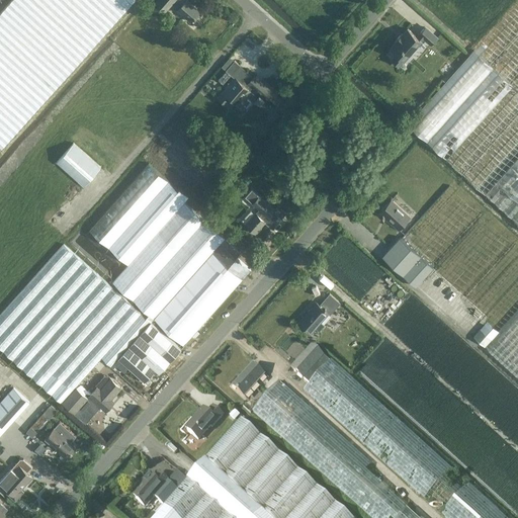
[(0,146),(2,148),(134,0),(10,0),(0,12),(0,146)]
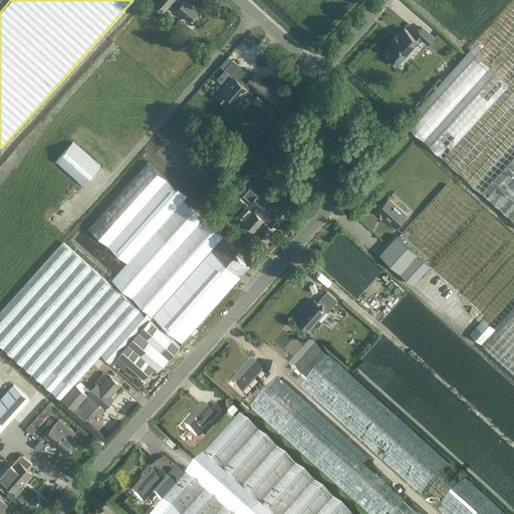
[(188,22),(197,12),(184,0),(183,0),(182,0),(155,0),(154,2),(163,10),(169,4),(176,10),(175,10),(188,22)]
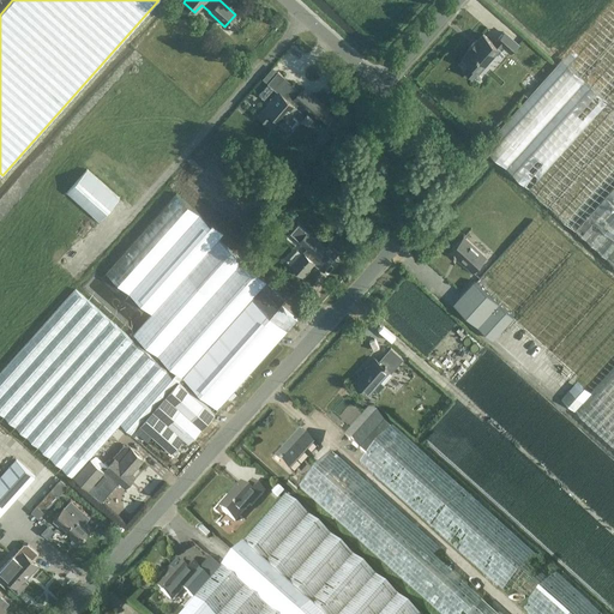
[(507,120),(483,146),(613,263),(613,0),(518,107),(507,120)]
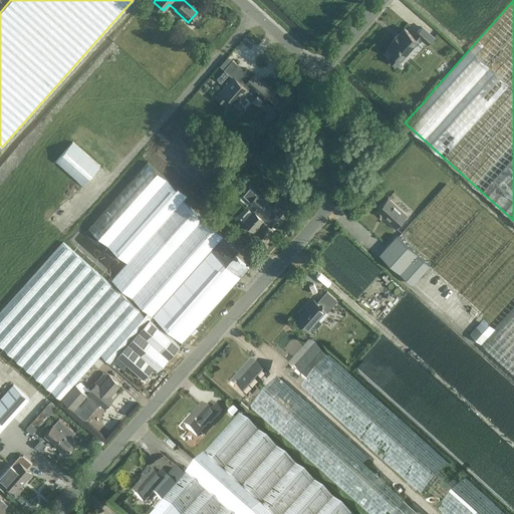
[(418,40),(421,36),(429,43),(434,37),(422,27),(417,32),(417,33),(415,36),(406,28),(400,34),(399,33),(394,39),(395,40),(389,48),(395,53),(390,59),(396,64),(401,58),(407,51),(409,53),(415,46),(413,45),(417,39),(418,40)]
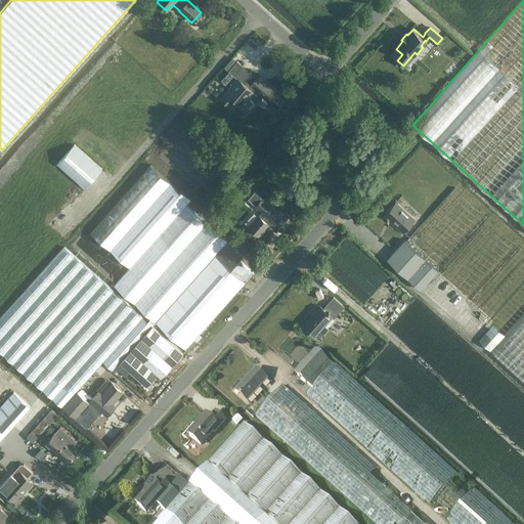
[(238,60),(228,71),(221,80),(226,85),(233,76),(237,79),(227,91),(221,98),(228,105),(234,98),(241,104),(255,88),(276,107),(284,99),(257,76),(256,77),(238,60)]
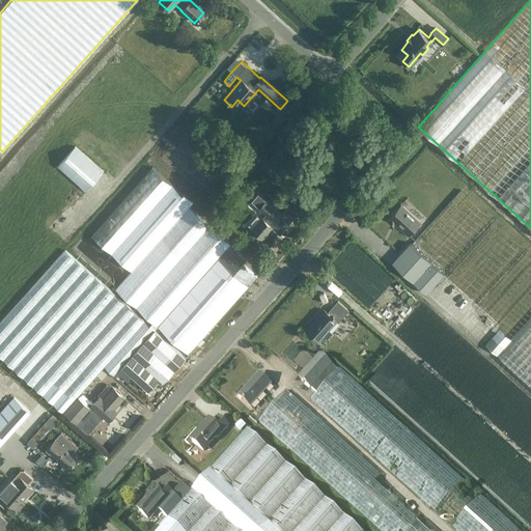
[(75,147),(58,166),(85,191),(103,171),(75,147)]
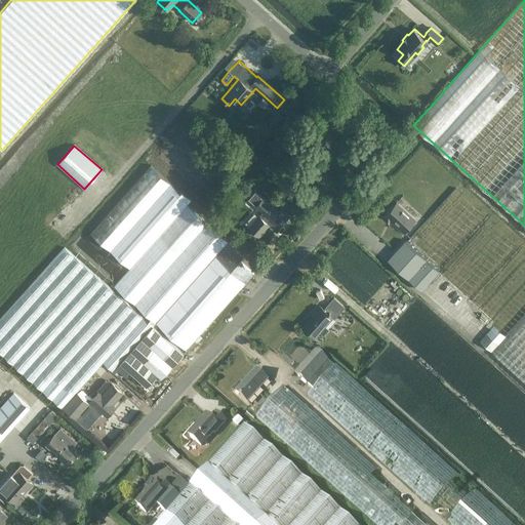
[(65,247),(59,252),(33,283),(24,292),(0,319),(0,352),(45,393),(52,399),(63,407),(76,392),(103,363),(113,371),(120,363),(129,372),(147,387),(158,374),(162,378),(184,354),(153,327),(156,323),(186,350),(254,274),(239,259),(224,245),(228,241),(188,204),(192,199),(182,190),(180,191),(151,165),(90,233),(129,268),(114,286),(151,318),(148,321),(65,247)]
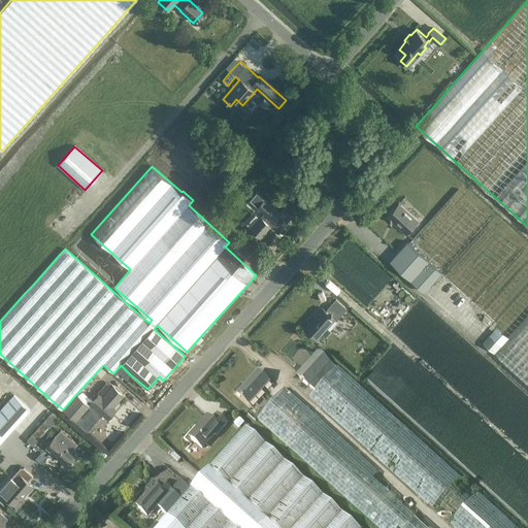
[(289,184),(282,193),(288,198),(295,189),(289,184)]
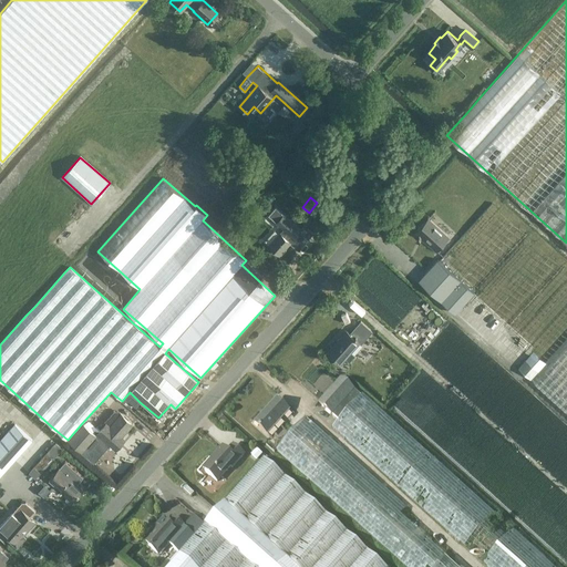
[(566,260),(496,197),(439,260),(439,259),(420,280),(455,312),(462,306),(467,312),(465,315),(463,317),(534,382),(566,411),(566,260)]
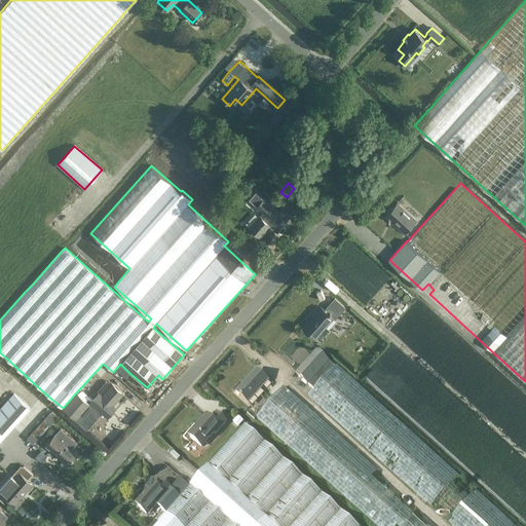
[(259,236),(269,225),(271,227),(275,223),(277,221),(283,225),(286,222),(277,215),(278,213),(263,198),(257,205),(264,212),(250,228),(259,236)]
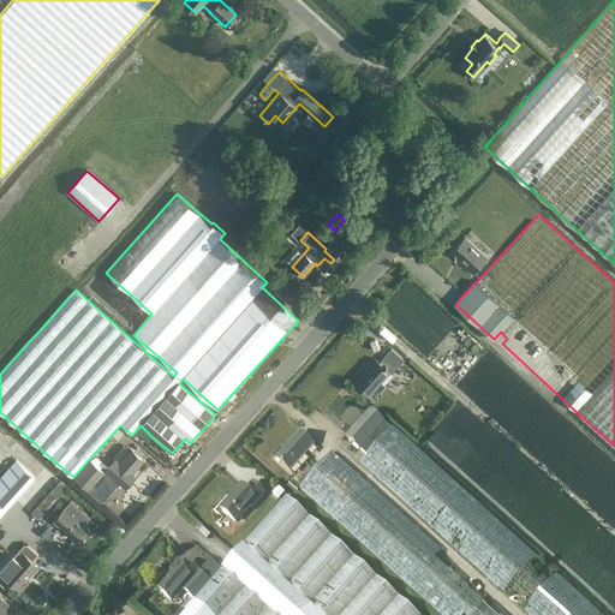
[(452,252),(473,272),(488,257),(465,237),(452,252)]
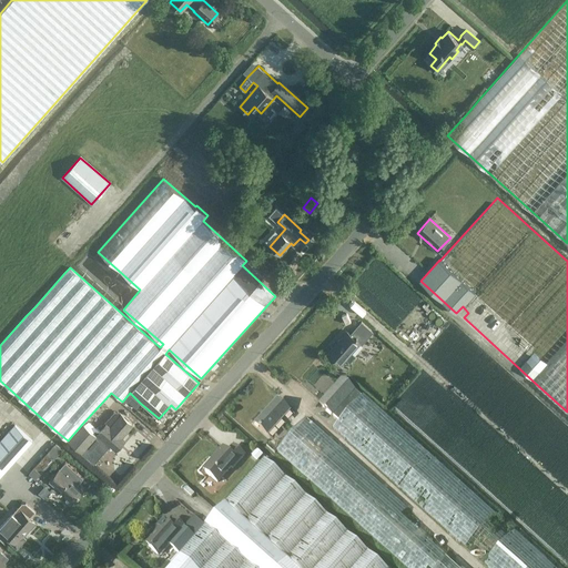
[(237,235),(245,236),(246,229),(239,226),(237,235)]
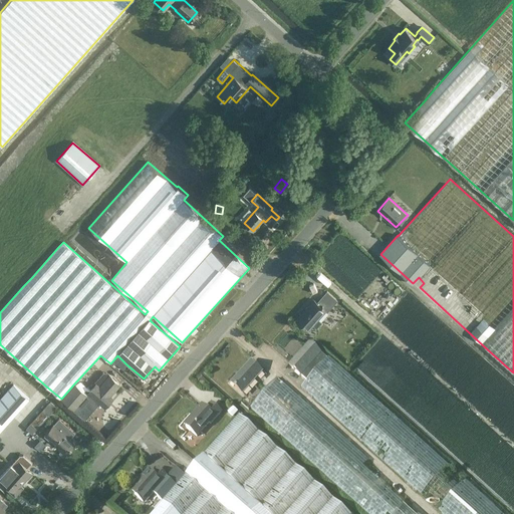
[(225,235),(223,236),(219,240),(234,254),(240,248),(225,235)]
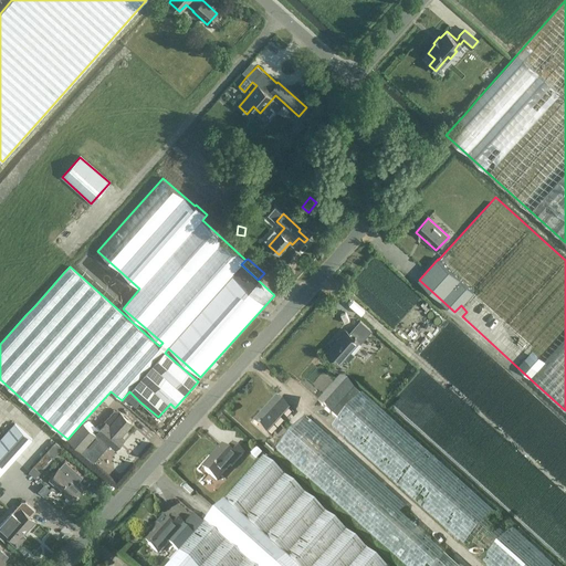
[(360,344),(373,332),(360,321),(348,333),(347,332),(327,354),(339,365),(345,358),(348,362),(355,355),(350,352),(358,342),(360,344)]
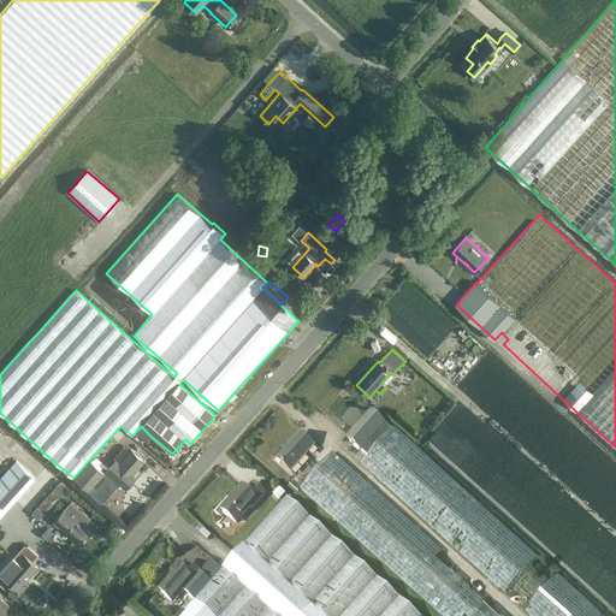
[(345,438),(360,451),(367,457),(391,431),(369,412),(345,438)]
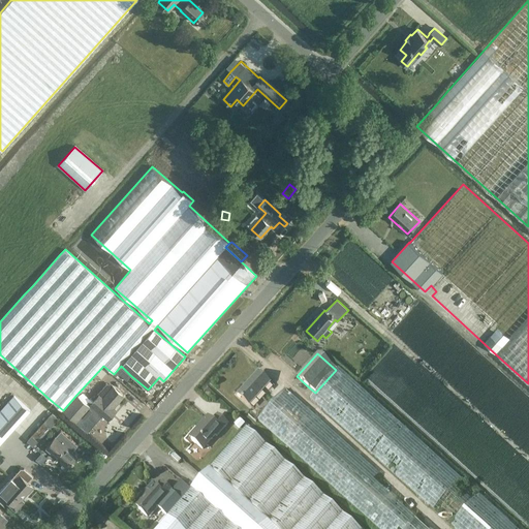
[(121,366),(114,374),(116,376),(119,373),(126,379),(130,375),(121,366)]
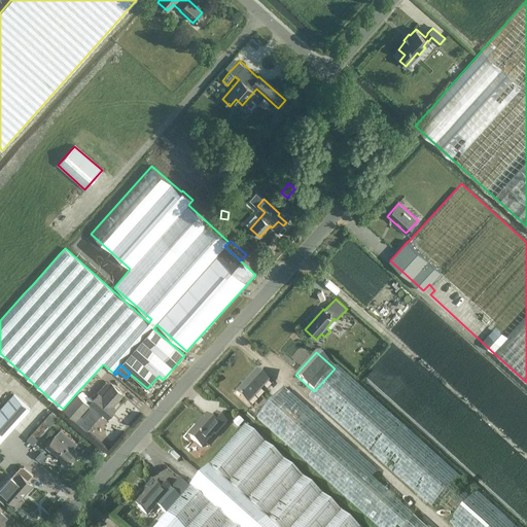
[(337,366),(335,369),(314,391),(309,396),(431,507),(448,523),(453,526),(515,526),(476,492),(469,499),(452,484),(459,476),(337,366)]
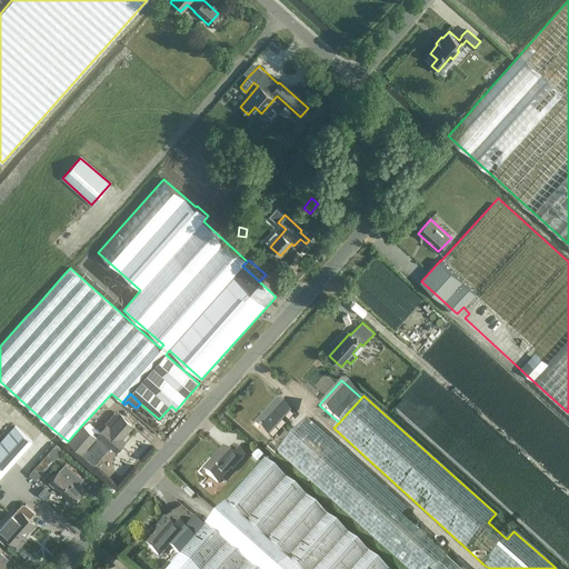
[(268,436),(289,411),(277,400),(255,425),(268,436)]
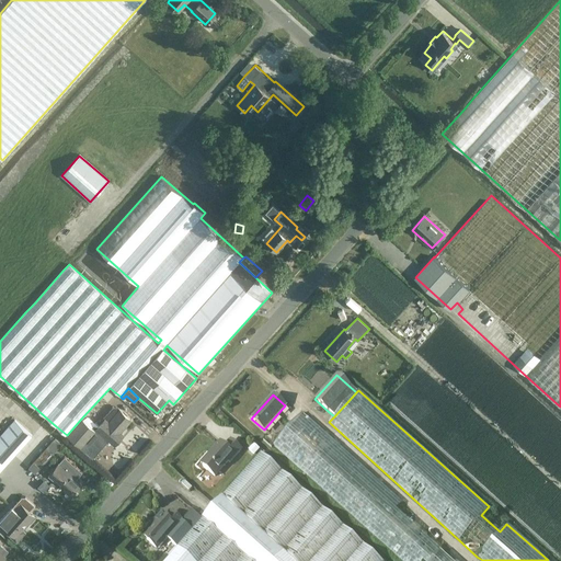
[(96,428),(109,439),(114,444),(123,435),(119,432),(130,419),(118,409),(107,421),(105,418),(96,428)]
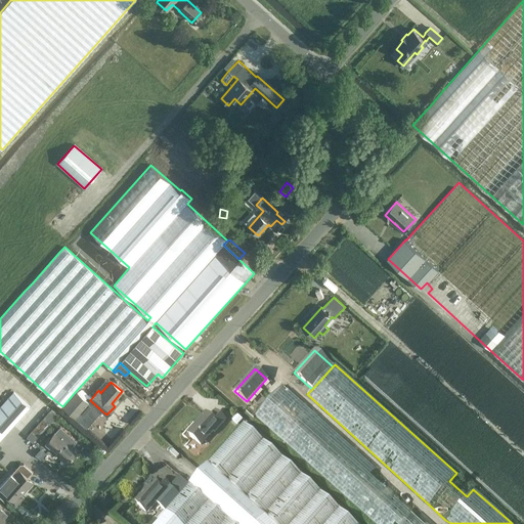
[(420,523),(410,516),(368,478),(376,470),(312,412),(282,386),(255,416),(285,443),(374,523),(420,523)]
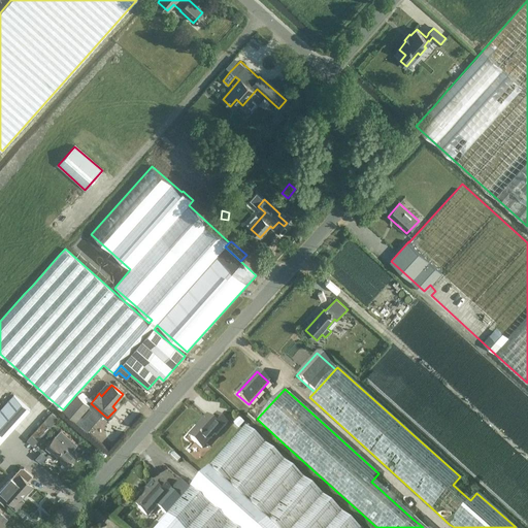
[(89,404),(76,394),(63,409),(88,430),(102,414),(91,403),(89,404)]
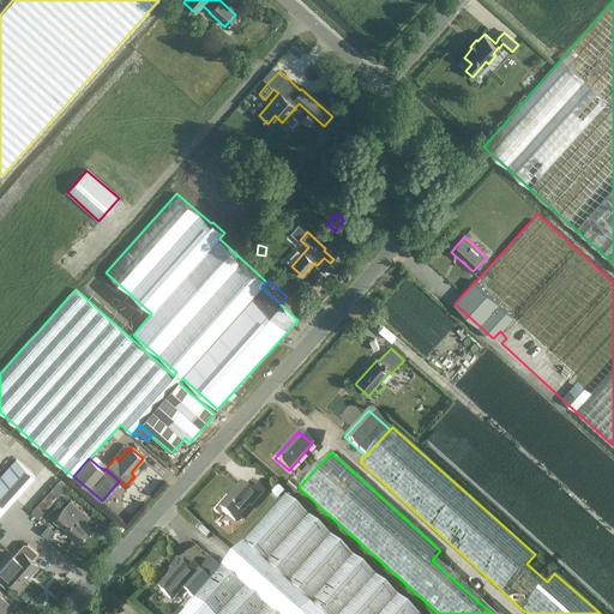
[(16,459),(0,476),(0,516),(35,476),(16,459)]
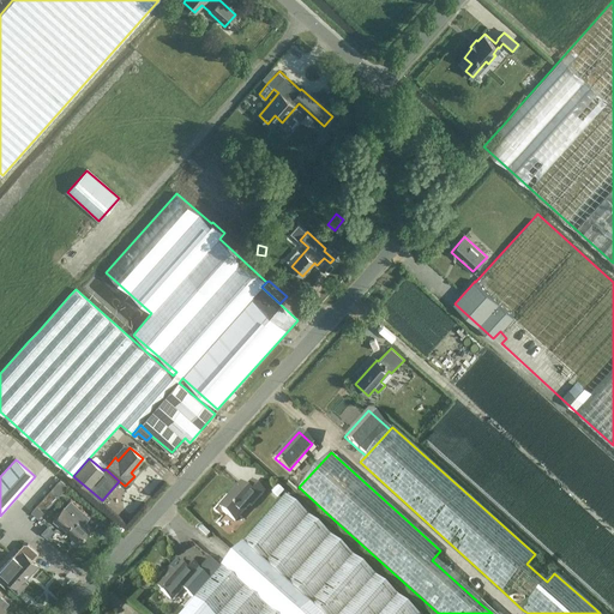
[(252,506),(264,493),(252,482),(247,488),(241,485),(234,492),(235,493),(221,510),(235,522),(250,505),(252,506)]
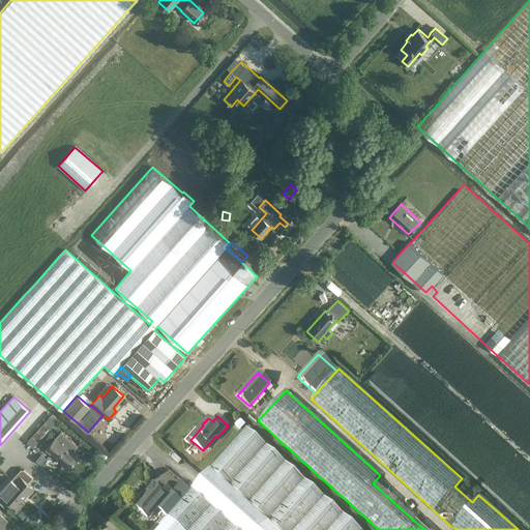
[(38,441),(51,429),(45,422),(32,436),(38,441)]
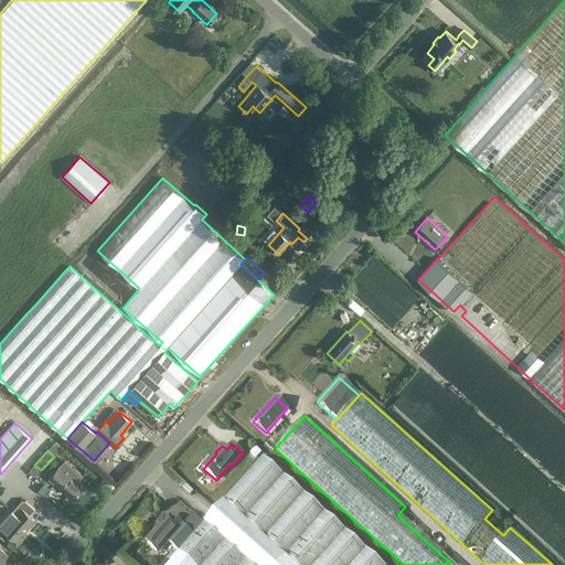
[(192,534),(178,551),(164,564),(383,564),(263,457),(223,500),(192,534)]
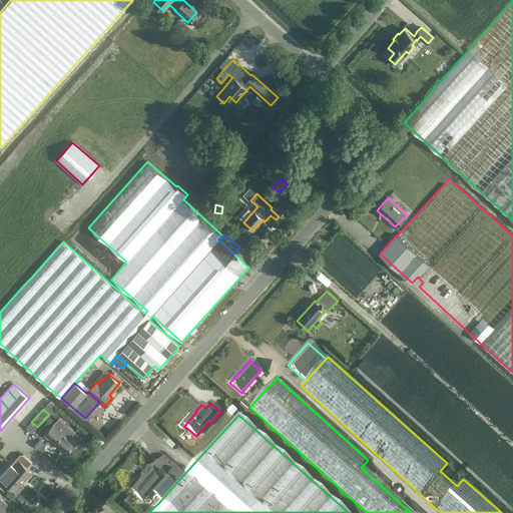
[(75,442),(70,437),(75,431),(58,417),(44,432),(46,434),(44,435),(49,439),(50,438),(61,447),(59,449),(65,454),(75,442)]
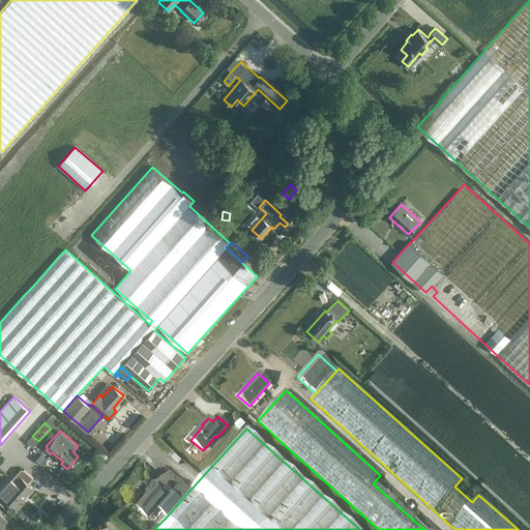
[(41,465),(48,459),(41,454),(36,461),(41,465)]
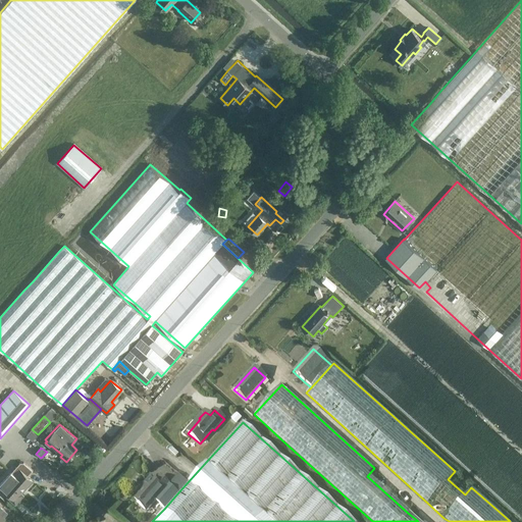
[(19,463),(10,472),(0,484),(0,485),(2,488),(9,493),(7,496),(8,498),(13,503),(15,503),(22,496),(22,492),(20,491),(32,479),(28,476),(33,470),(23,462),(19,463)]
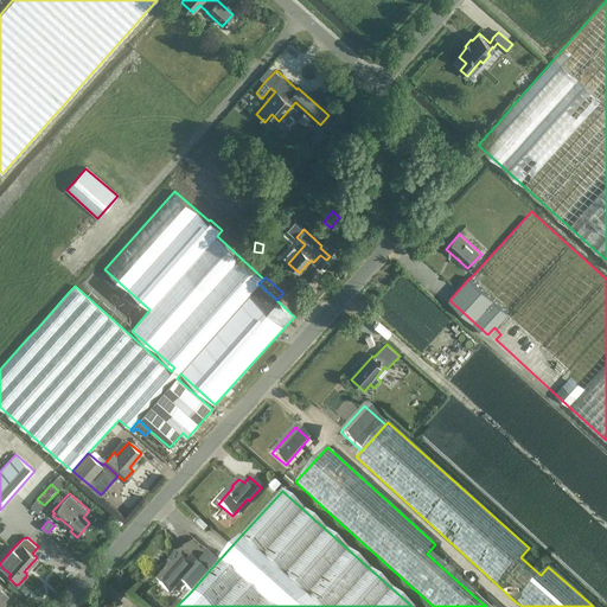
[(167,594),(179,581),(191,592),(206,574),(185,555),(179,561),(174,557),(168,564),(170,566),(154,582),(167,594)]
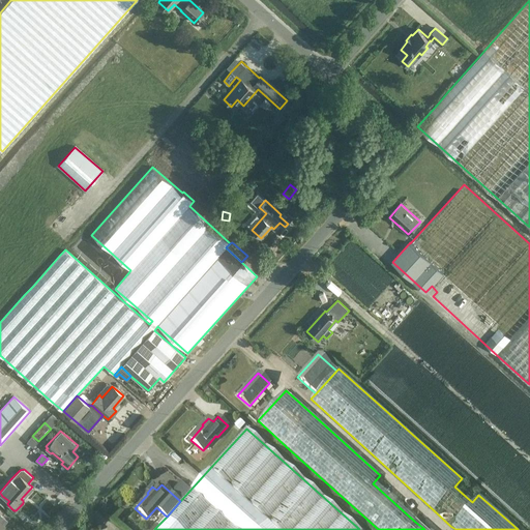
[(0,529),(5,525),(4,525),(8,520),(0,511),(0,529)]
